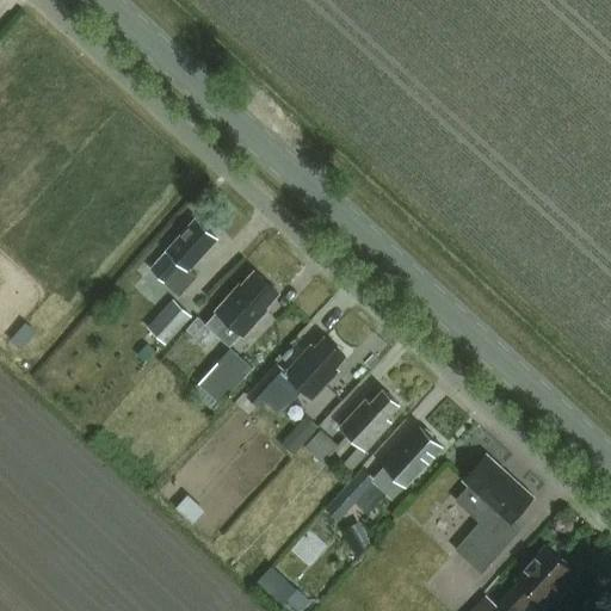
[(198,220),(153,270),(180,295),(197,277),(190,271),(218,240),(198,220)]
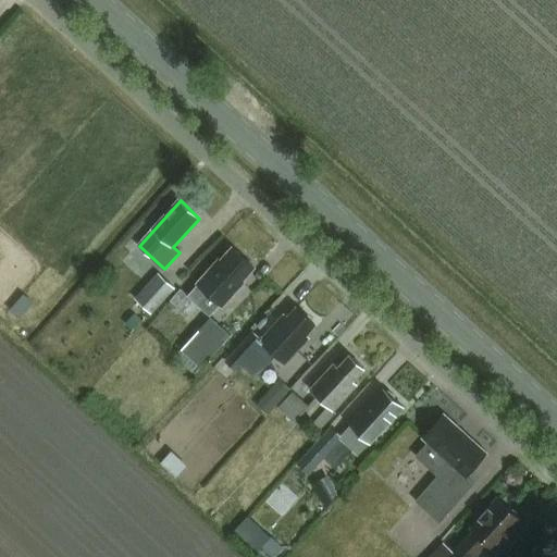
[(242,281),(254,268),(234,249),(221,263),(220,262),(190,294),(201,304),(210,294),(223,305),(244,283),(242,281)]
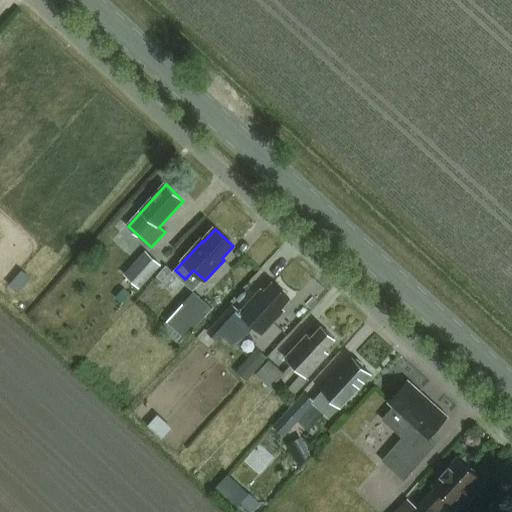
[(145,252),(124,275),(140,290),(161,266),(145,252)]
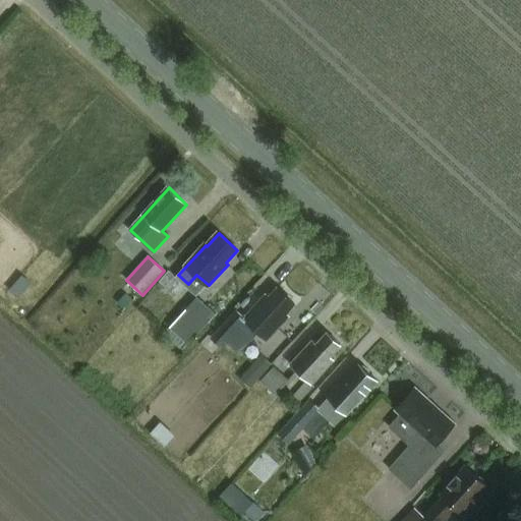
[(18,296),(30,281),(21,275),(10,289),(18,296)]
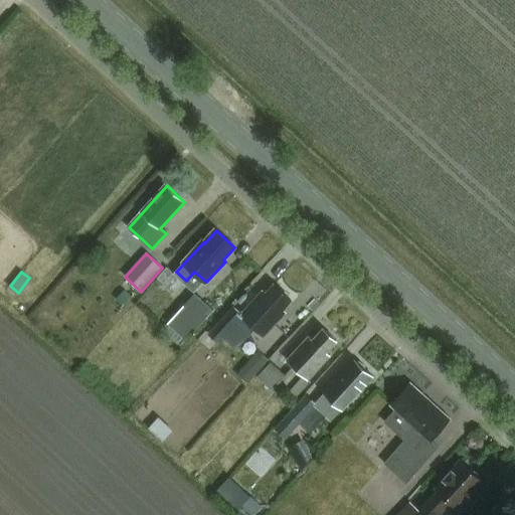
[(263,290),(242,312),(233,304),(210,329),(220,338),(225,333),(238,345),(256,326),(265,334),(286,310),(283,308),(292,298),(275,283),(266,292),(263,290)]
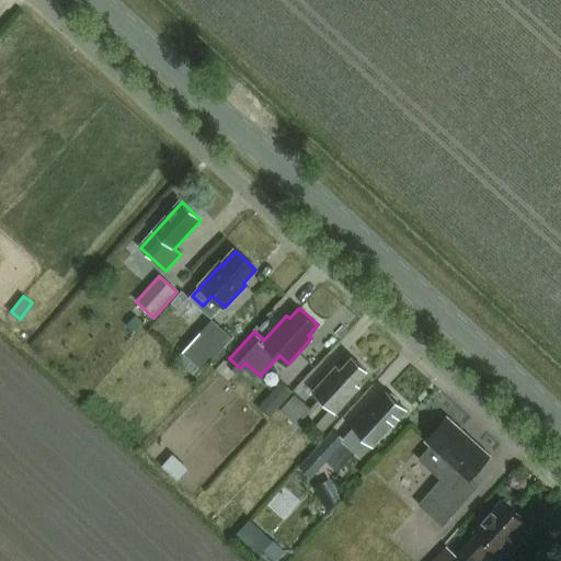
[(213,318),(182,352),(203,371),(235,338),(213,318)]
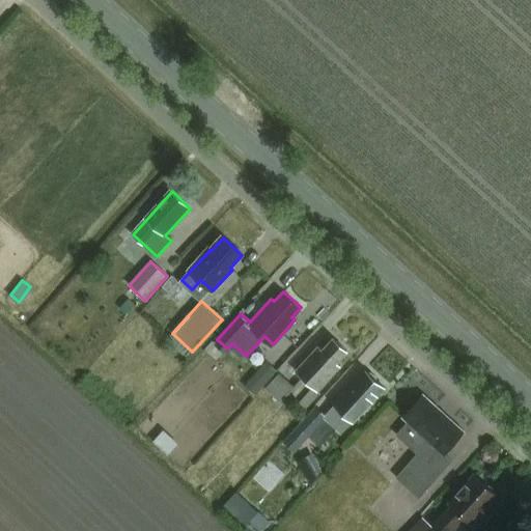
[(313,388),(295,408),(302,414),(320,394),(318,391),(341,366),(337,362),(346,352),(334,340),(324,351),(320,347),(298,372),(313,388)]
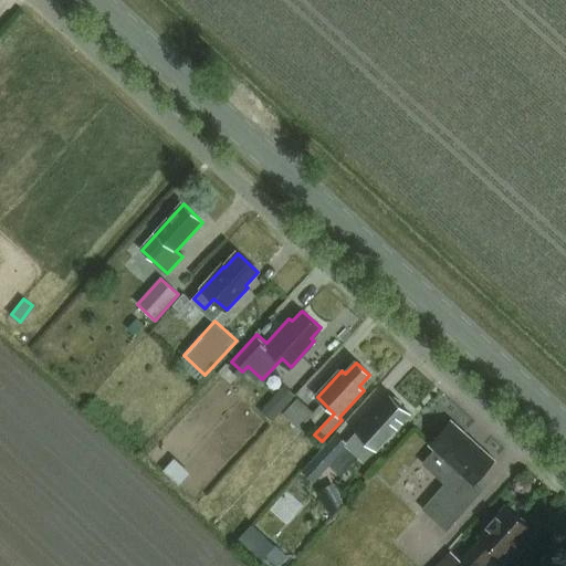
[(294,396),(283,386),(261,411),(272,421),(294,396)]
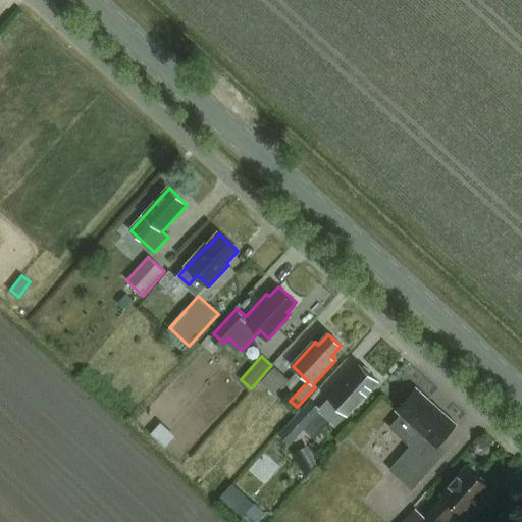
[(328,399),(319,409),(327,416),(333,410),(337,414),(342,410),(350,417),(381,382),(360,364),(328,399)]
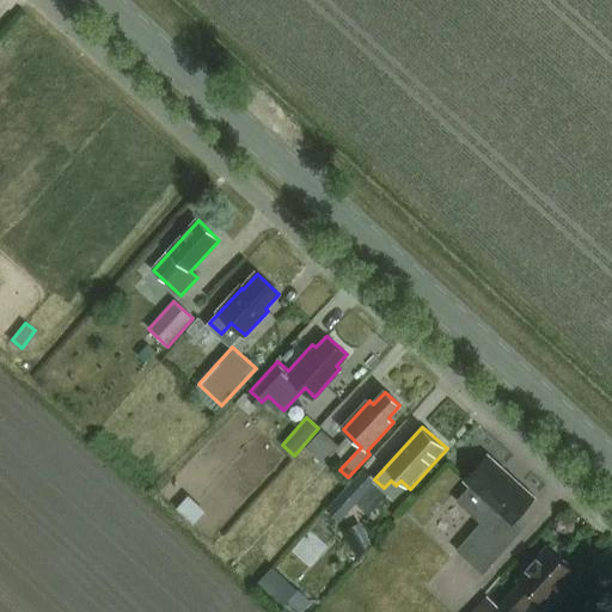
[(502,467),(513,457),(479,427),(448,461),(466,478),(463,482),(469,487),(456,501),(481,524),(456,551),(483,575),(522,532),(513,524),(536,499),(502,467)]
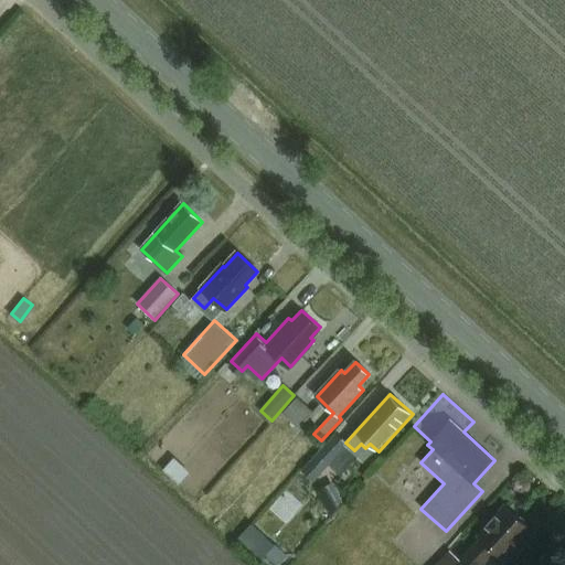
[(313,412),(296,397),(281,414),(298,429),(313,412)]
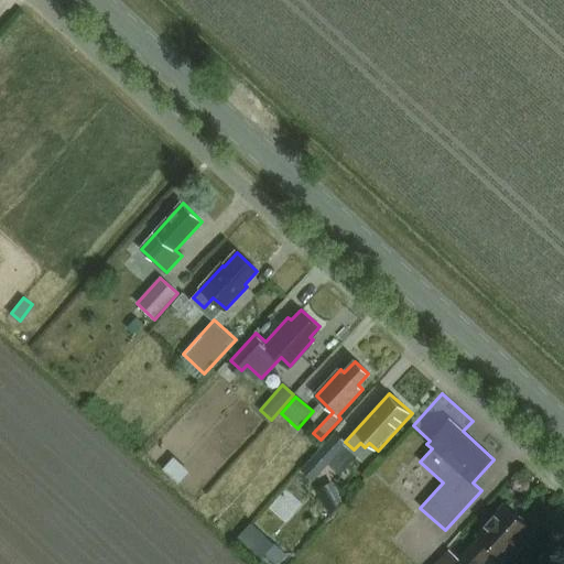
[(340,446),(329,436),(315,453),(326,462),(340,446)]
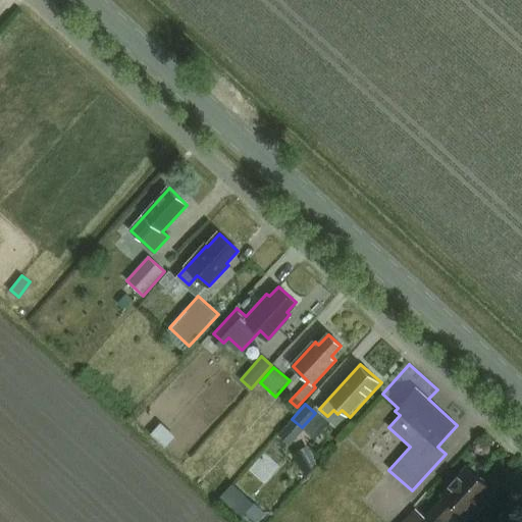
[(302,470),(315,462),(306,446),(293,454),(302,470)]
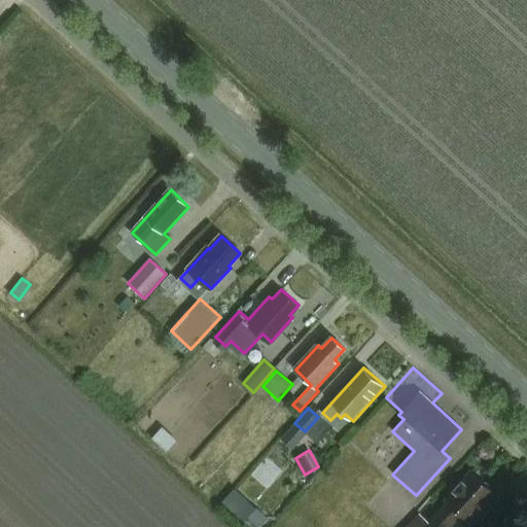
[(420,514),(408,526),(447,526),(460,513),(466,519),(473,511),(484,520),(493,511),(482,500),(491,490),(470,471),(446,500),(447,501),(428,522),(420,514)]
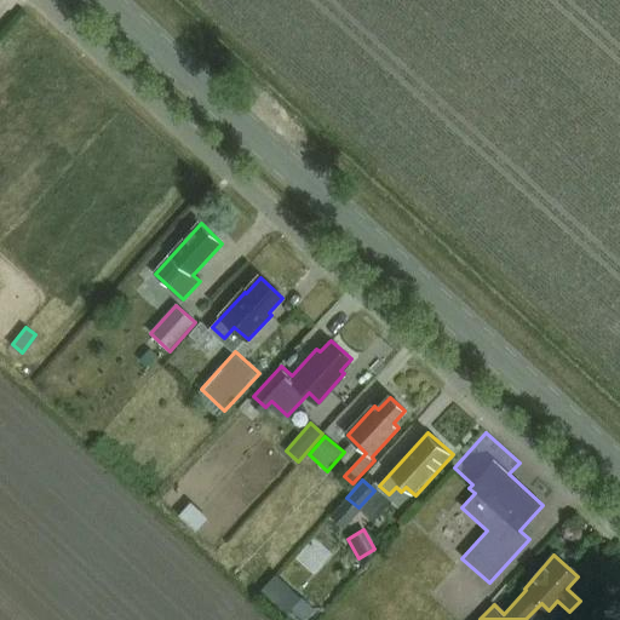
[(260,590),(276,603),(290,586),(274,573),(260,590)]
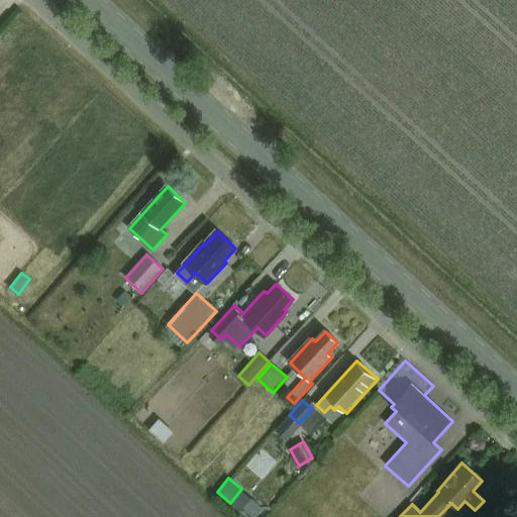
[(244,489),(231,503),(245,516),(254,516),(264,508),(244,489)]
